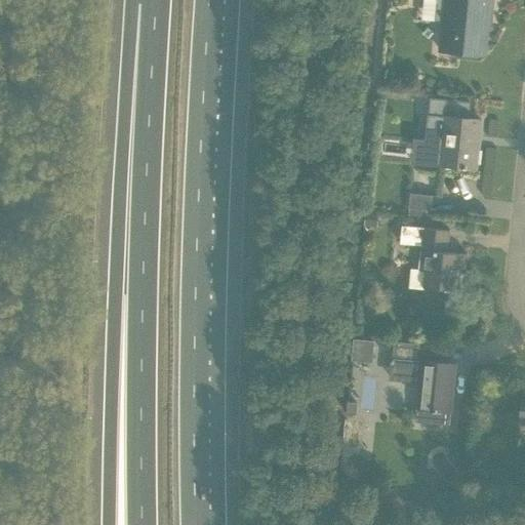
[(447,0),(442,51),(478,55),(482,13),(492,14),(493,0),(447,0)]
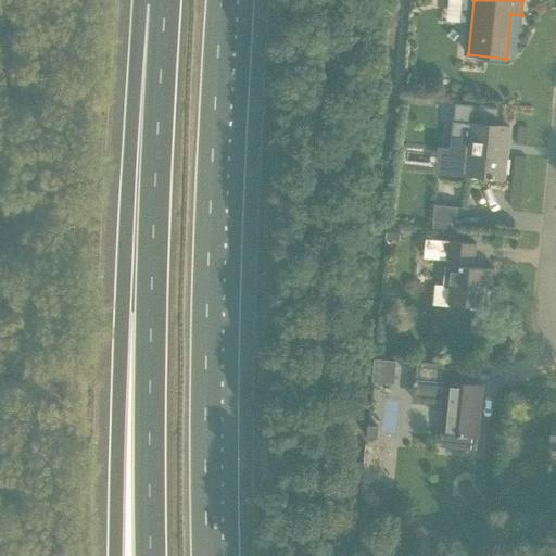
[(467,176),(504,179),(509,128),(496,127),(498,110),(456,105),(452,150),(469,152),(467,176)]
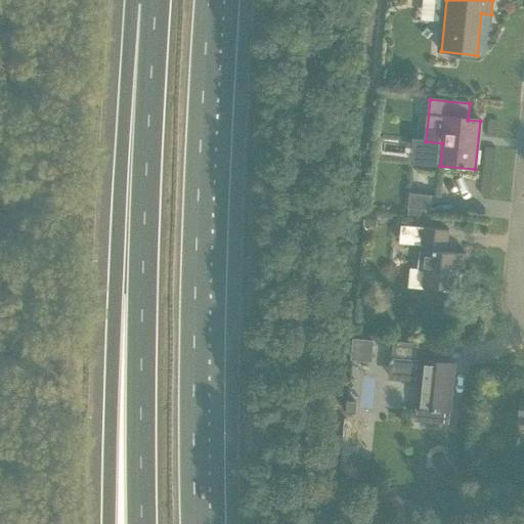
[(407,209),(431,212),(433,194),(409,192),(407,209)]
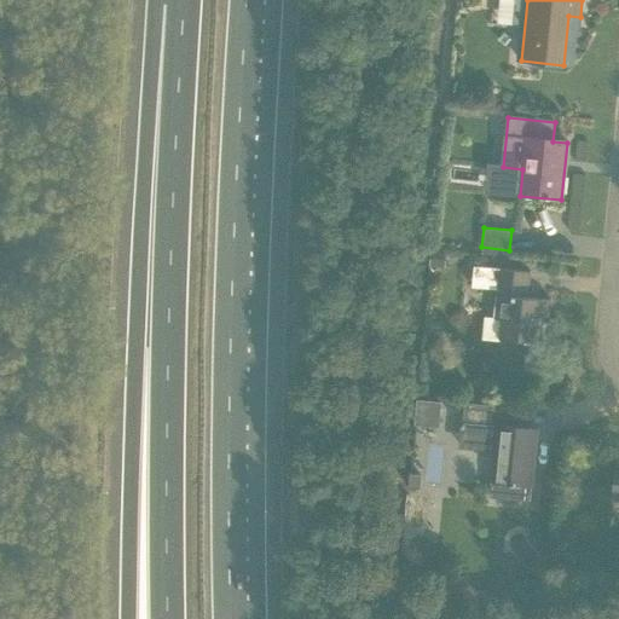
[(431,250),(429,264),(444,266),(445,252),(431,250)]
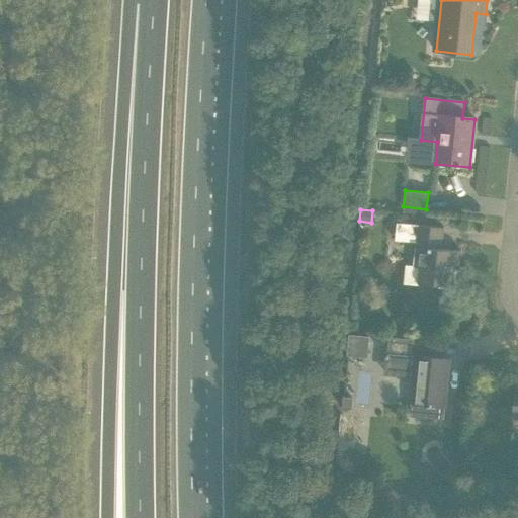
[(444,228),(419,226),(419,225),(398,223),(396,240),(417,242),(415,266),(406,265),(404,284),(418,285),(419,283),(452,286),(454,265),(459,266),(460,253),(442,251),(444,228)]
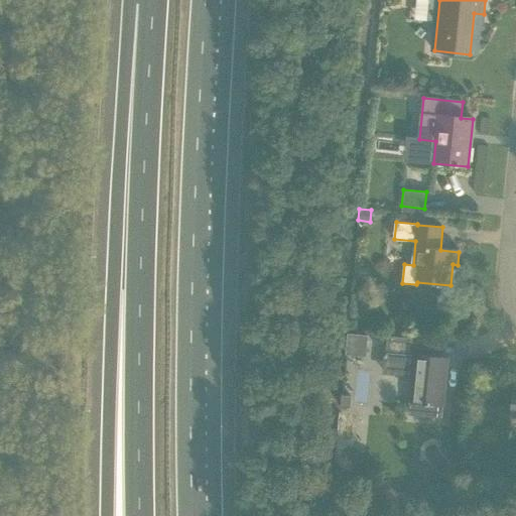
[(347,353),(366,355),(368,334),(349,332),(347,353)]
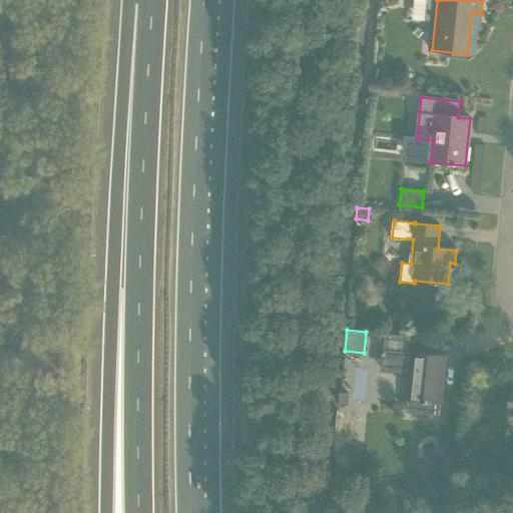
[(385,351),(383,371),(411,373),(409,399),(407,413),(439,416),(441,402),(445,358),(431,356),(432,343),(413,341),(414,338),(386,335),(386,340),(385,351)]
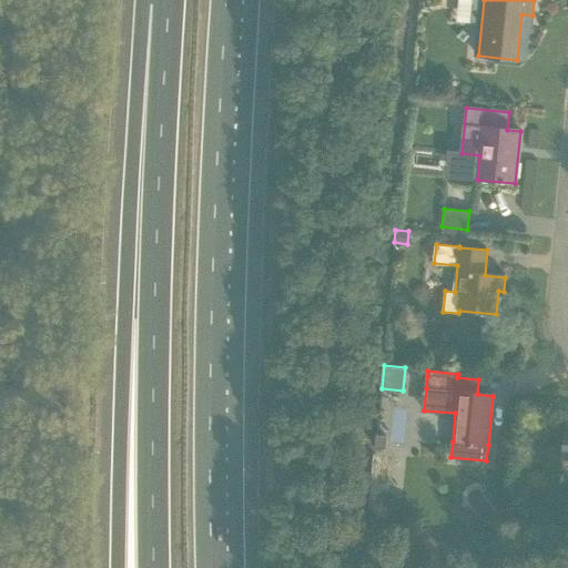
[(377,436),(376,449),(385,450),(387,437),(377,436)]
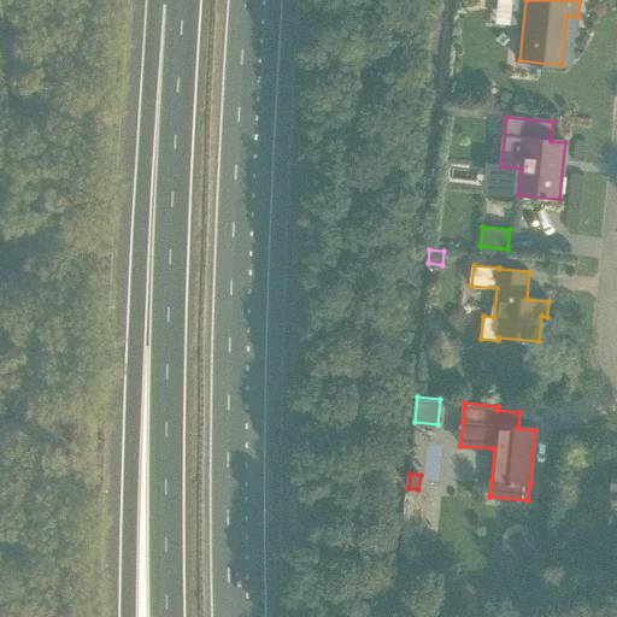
[(424,498),(412,497),(410,528),(422,529),(424,498)]
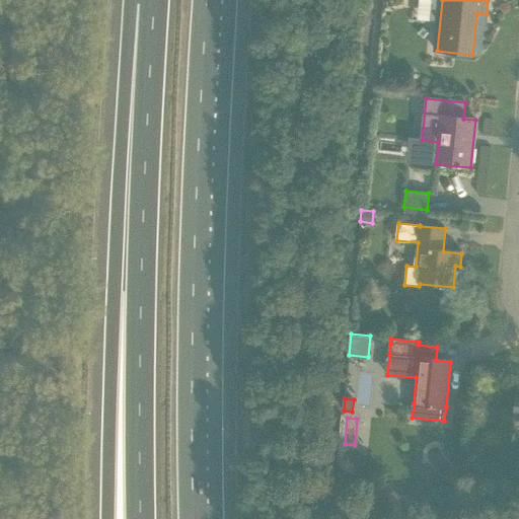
[(338,462),(348,470),(354,463),(344,455),(338,462)]
